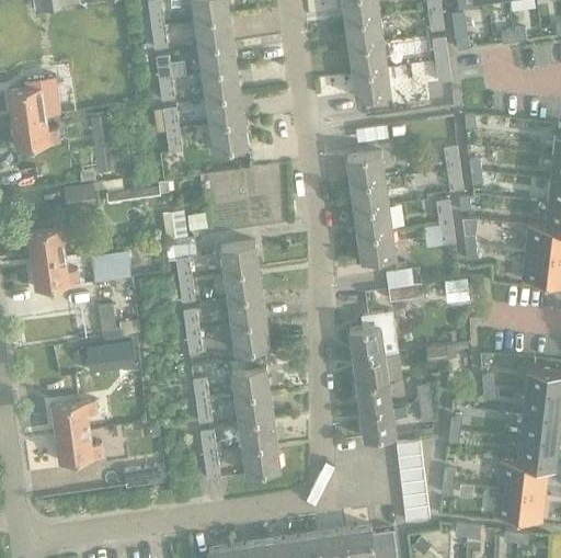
[(41,0),(43,10),(61,7),(61,6),(60,0),(41,0)]
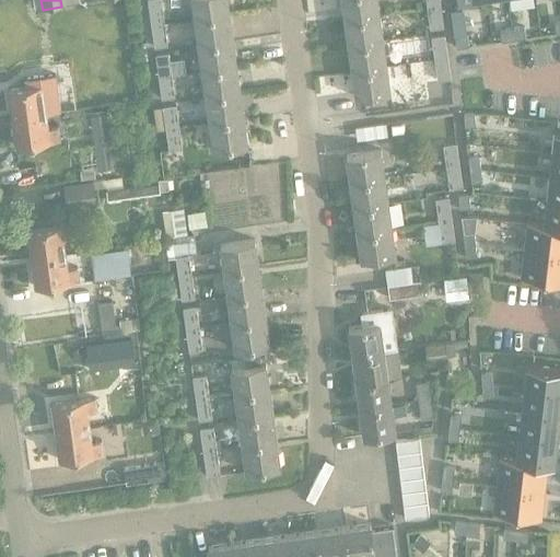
[(156,0),(147,2),(151,26),(164,24),(160,0),(156,0)]
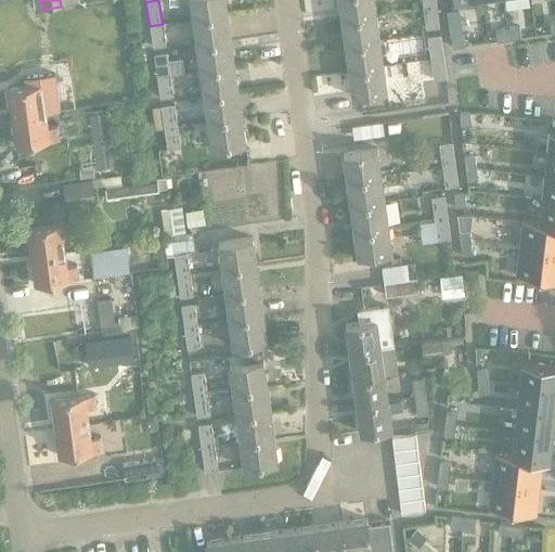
[(189,0),(193,21),(227,15),(223,0),(189,0)]
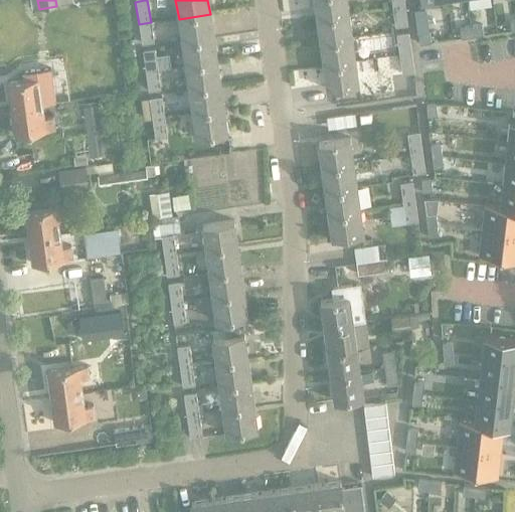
[(312,0),(315,16),(346,12),(344,0),(312,0)]
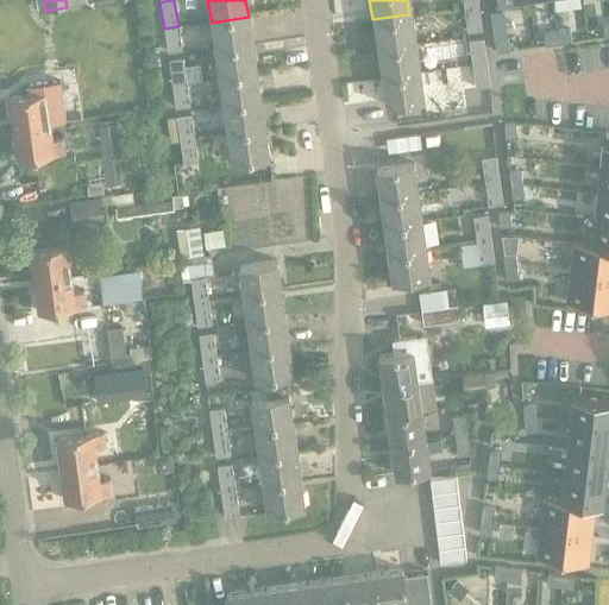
[(479,4),(464,6),(468,35),(483,32),(479,4)]
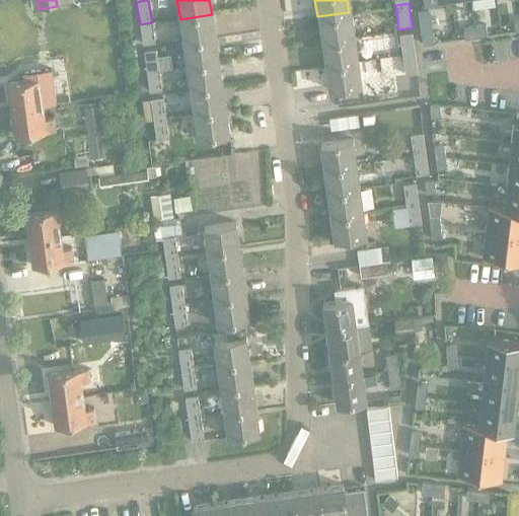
[(317,16),(321,43),(353,39),(349,12),(317,16)]
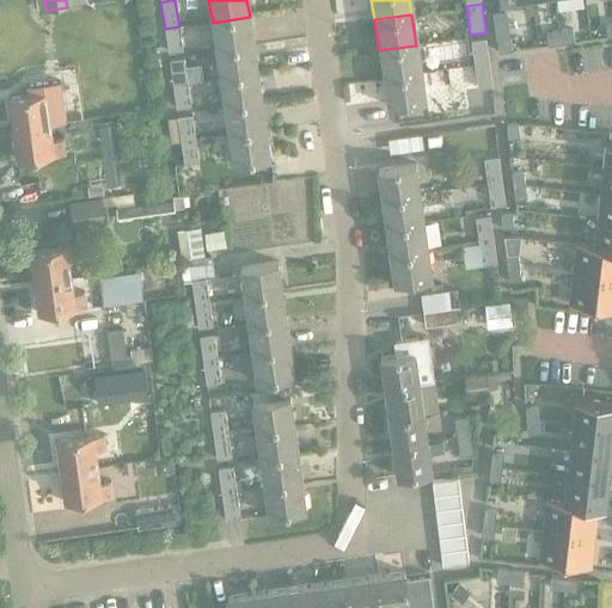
[(213,23),(216,48),(252,43),(250,17),(213,23)]
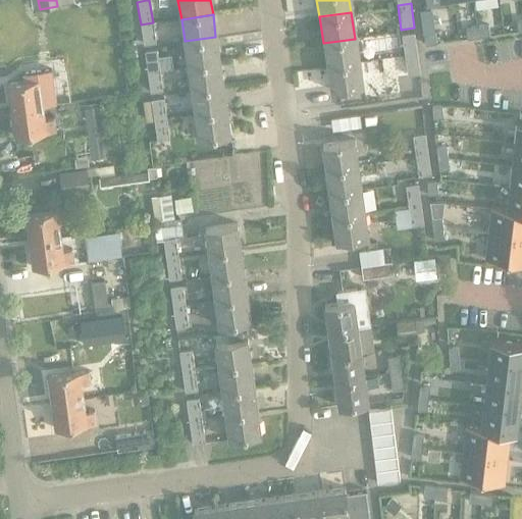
[(153,22),(141,24),(144,46),(156,45),(153,22)]
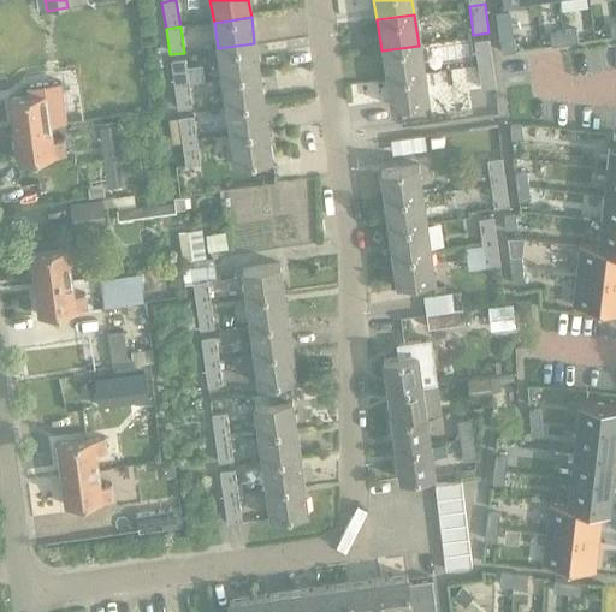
[(563,35),(564,46),(578,45),(576,33),(563,35)]
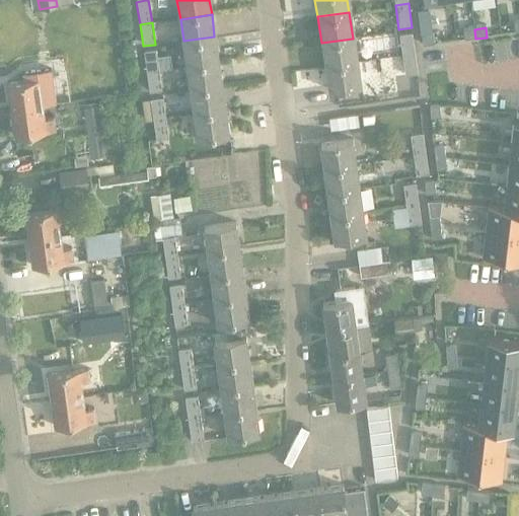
[(464,41),(475,39),(474,29),(463,30),(464,41)]
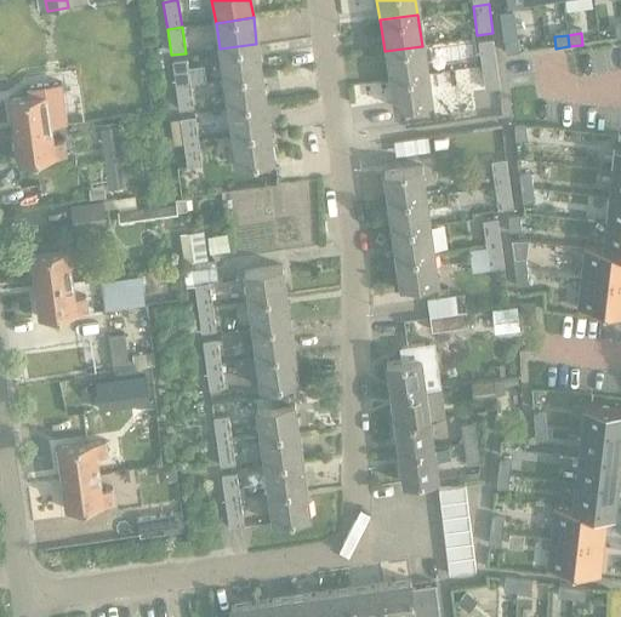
[(479,44),(482,68),(496,66),(494,41),(479,44)]
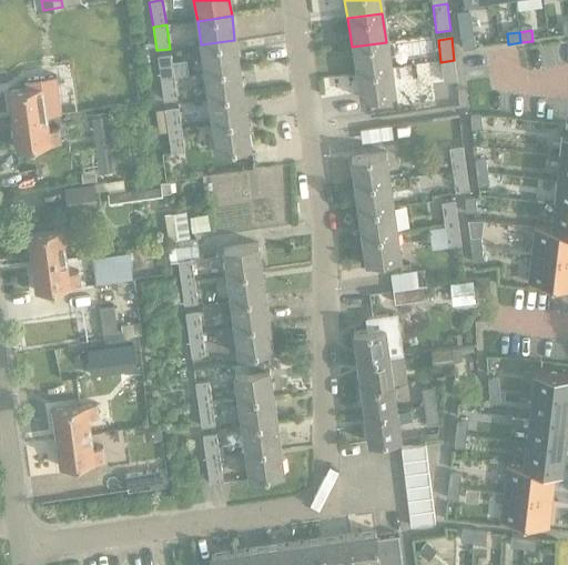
[(475,49),(473,38),(462,40),(463,50),(475,49)]
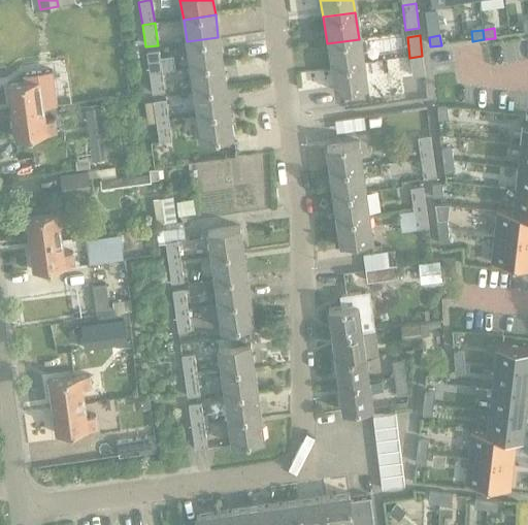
[(187,41),(191,70),(223,66),(218,37),(187,41)]
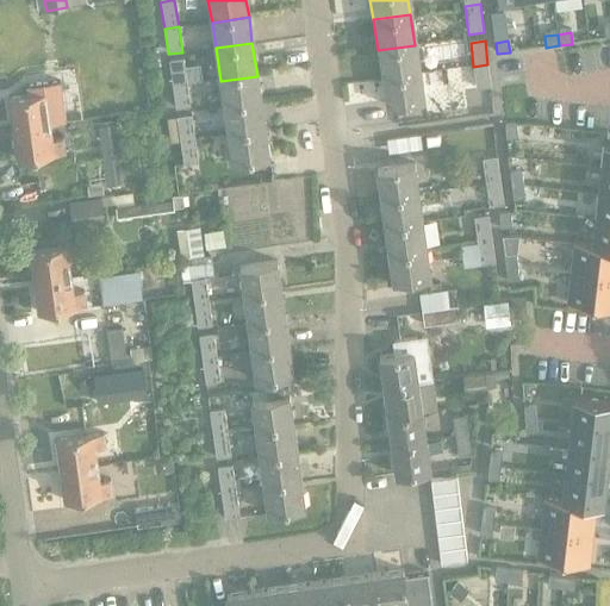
[(378,50),(381,81),(418,74),(415,45),(378,50)]
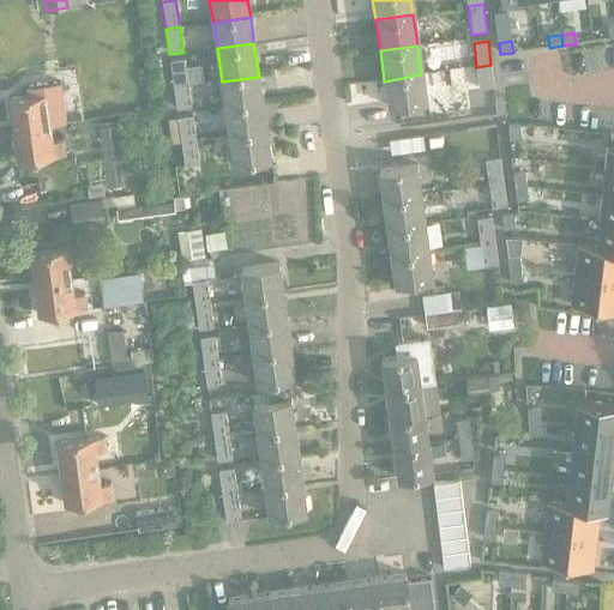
[(172,62),(174,86),(188,85),(185,60),(172,62)]
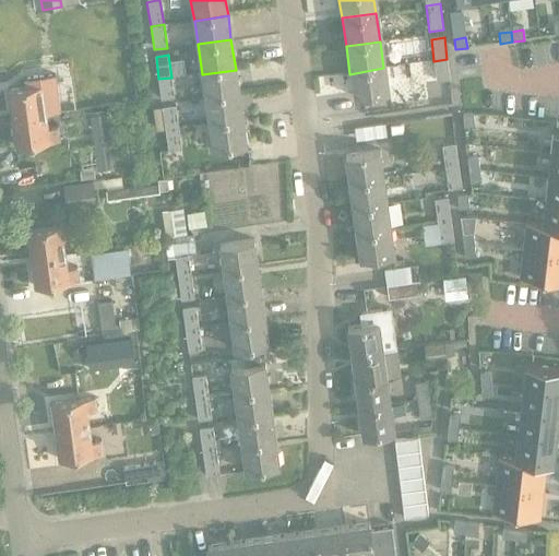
[(447,59),(433,61),(437,83),(450,81),(447,59)]
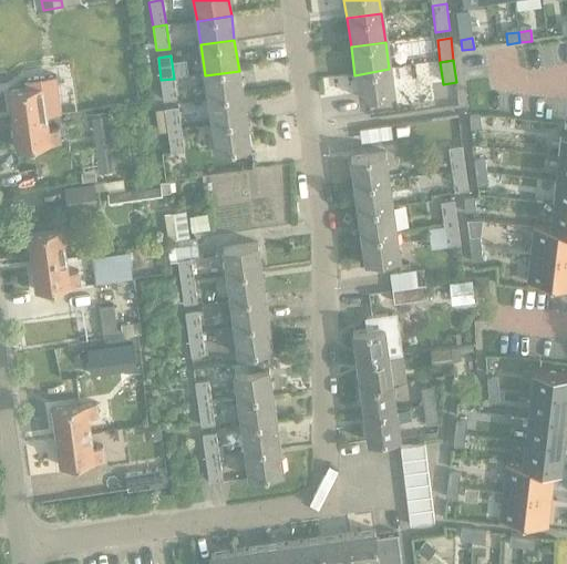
[(389,69),(354,75),(358,100),(393,95),(389,69)]
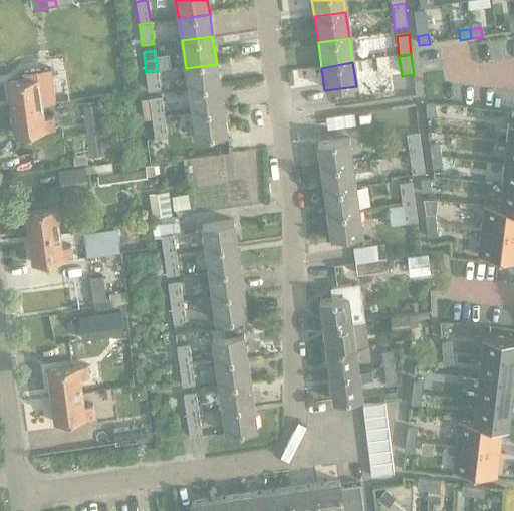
[(186,68),(189,91),(220,87),(217,64),(186,68)]
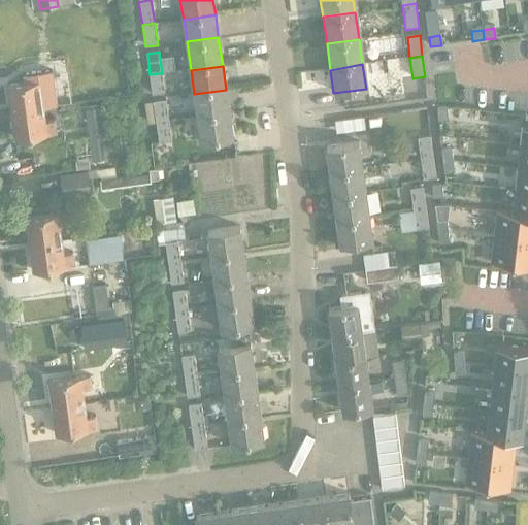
[(22,84),(6,86),(10,111),(42,107),(52,106),(56,106),(51,72),(21,76),(22,84)]
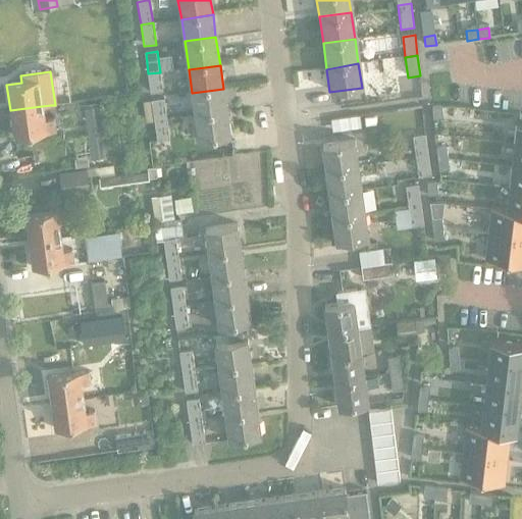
[(160,72),(148,73),(151,93),(162,92),(160,72)]
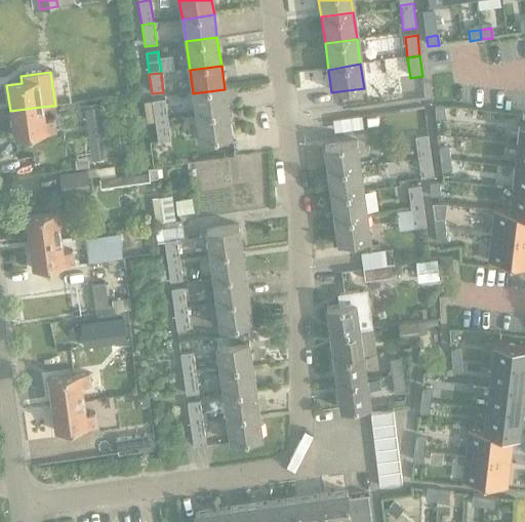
[(193,93),(196,117),(229,114),(225,89),(193,93)]
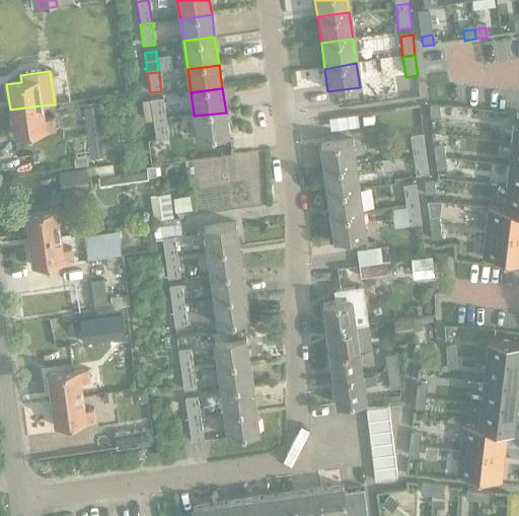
[(150,100),(153,122),(165,121),(162,98),(150,100)]
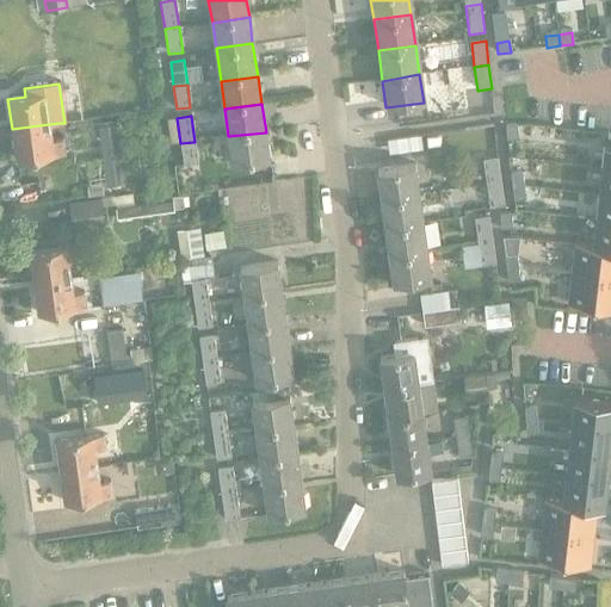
[(115,121),(97,123),(100,159),(119,156),(115,121)]
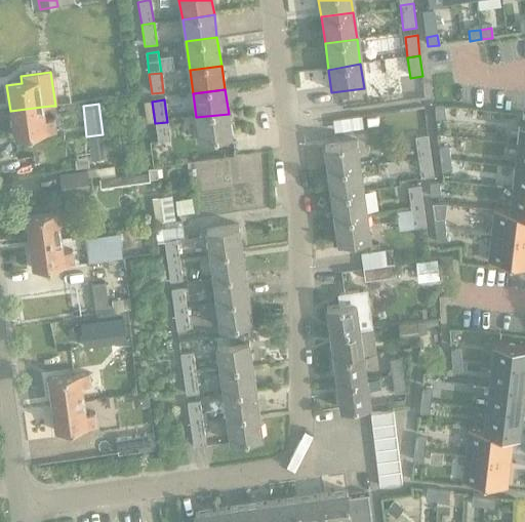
[(42,107),(10,111),(14,138),(54,132),(52,119),(44,120),(42,107)]
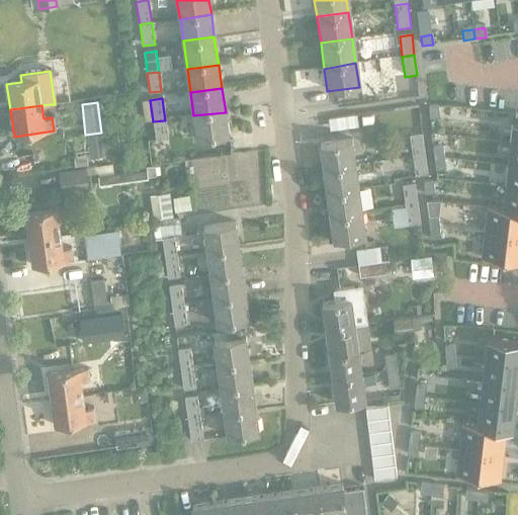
[(438,107),(428,108),(429,119),(439,118),(438,107)]
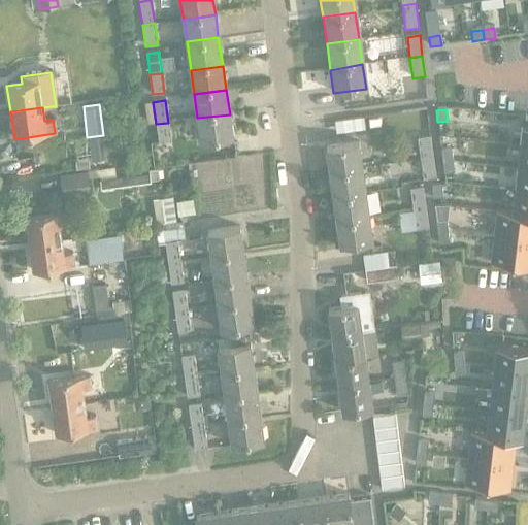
[(230,115),(197,118),(201,142),(233,138),(230,115)]
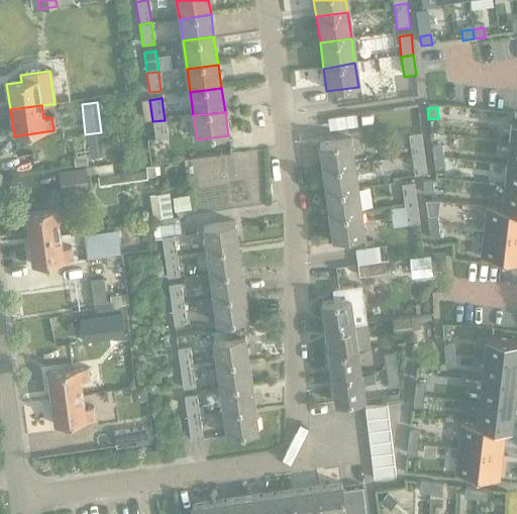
[(165,120),(152,121),(156,141),(169,139),(165,120)]
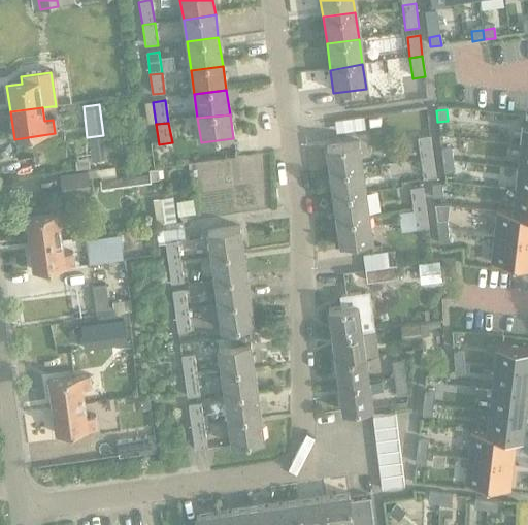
[(418,139),(421,159),(433,157),(430,137),(418,139)]
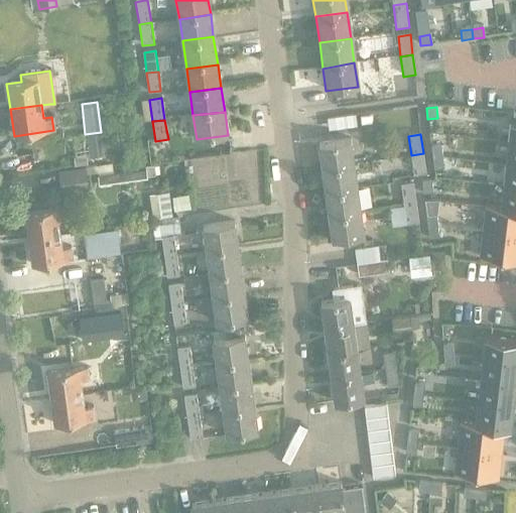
[(316,144),(320,167),(353,163),(349,139),(316,144)]
